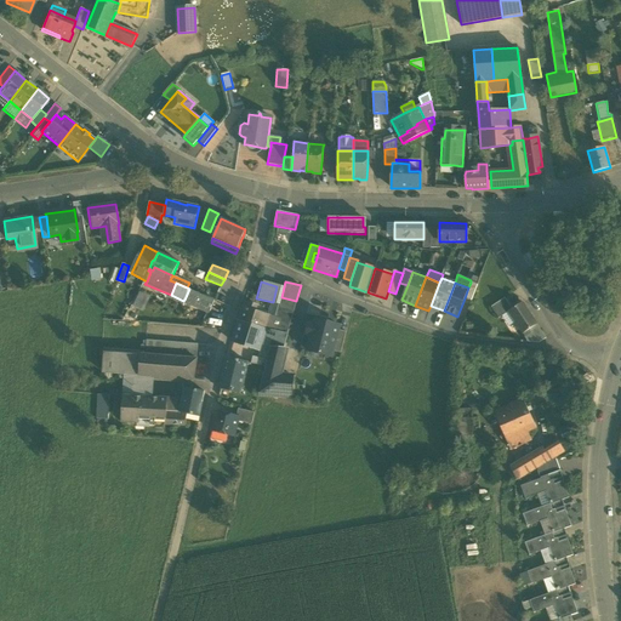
[(465,298),(471,301),(477,285),(471,283),(468,288),(465,298)]
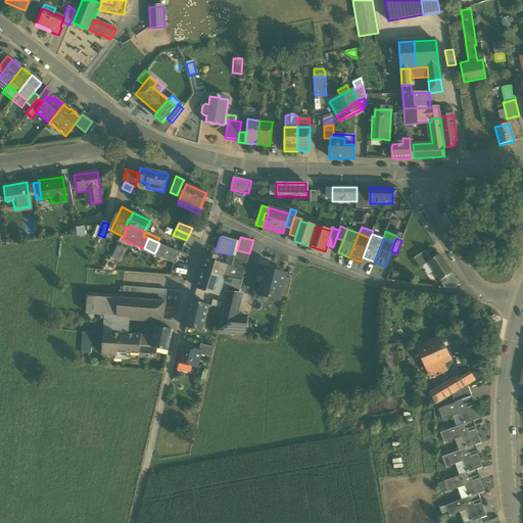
[(161,256),(177,263),(181,253),(159,243),(155,252),(162,255),(161,256)]
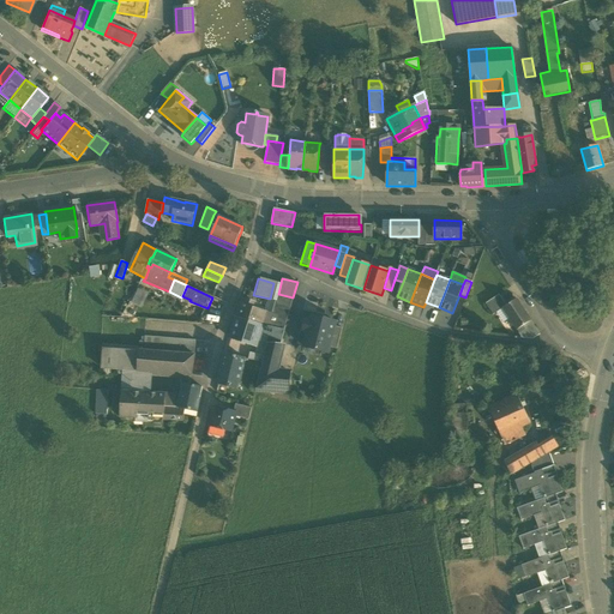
[(139,307),(144,302),(149,294),(138,288),(131,304),(139,307)]
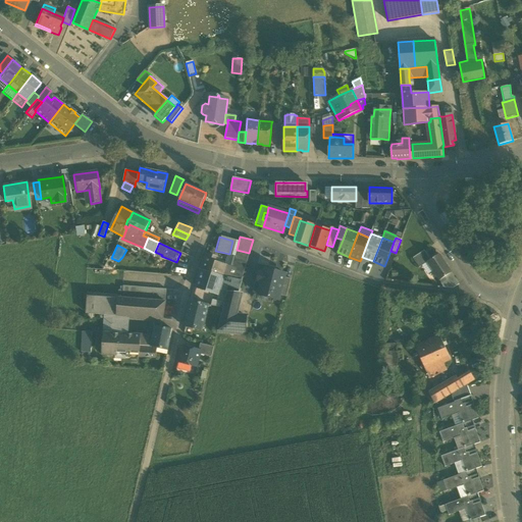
[(237,250),(231,267),(231,268),(236,269),(233,278),(242,280),(249,253),(237,250)]
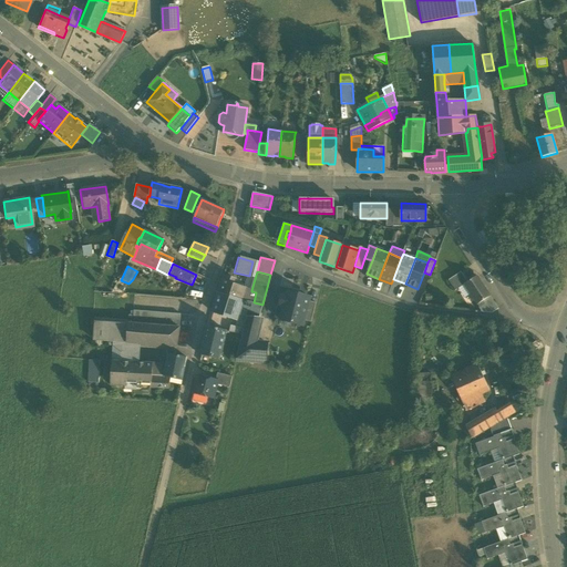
[(449,280),(455,290),(464,285),(467,282),(461,272),(449,280)]
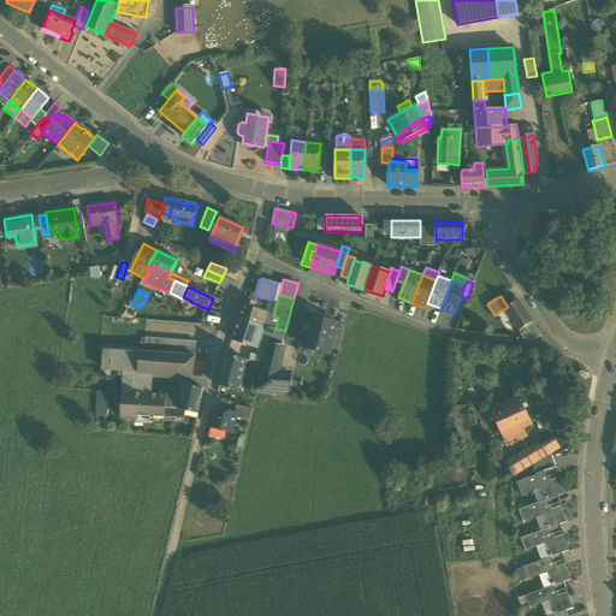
[(264,326),(268,313),(253,309),(255,303),(242,300),(237,318),(264,326)]
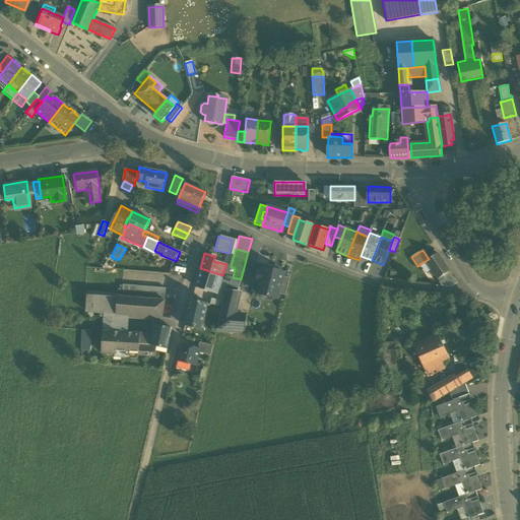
[(426,261),(438,279),(443,276),(450,272),(438,253),(429,259),(426,261)]
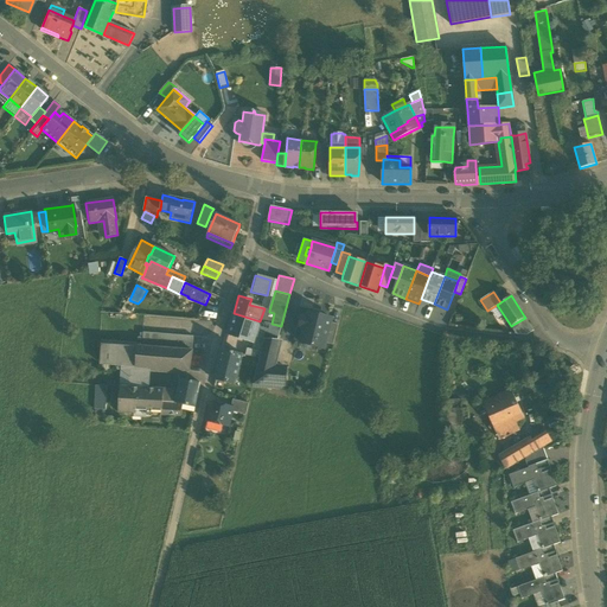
[(267,323),(272,324),(274,313),(269,312),(269,311),(264,308),(260,321),(267,323)]
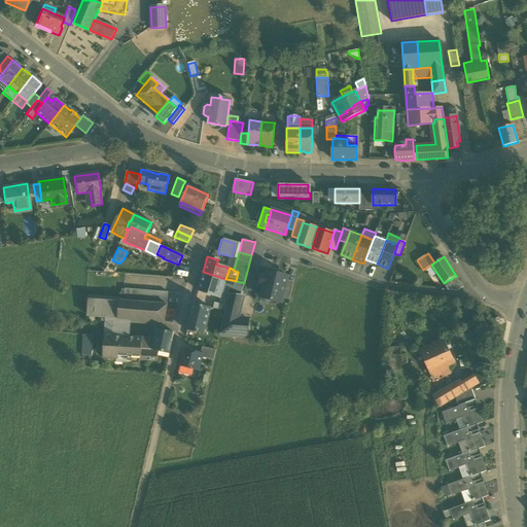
[(223,285),(225,279),(203,272),(197,290),(219,297),(221,292),(223,285)]
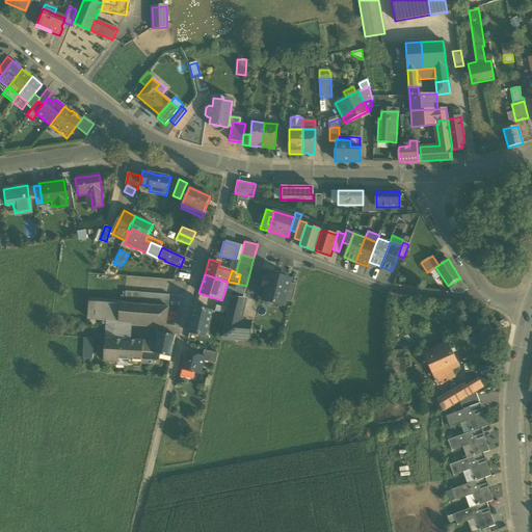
[(263,300),(284,306),(285,301),(289,283),(290,280),(270,274),(269,278),(265,277),(262,287),(266,288),(263,300)]
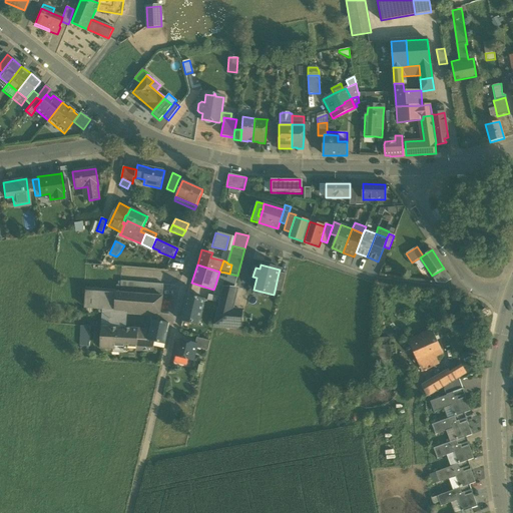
[(436,283),(445,284),(451,280),(446,272),(440,275),(439,276),(433,279),(436,283)]
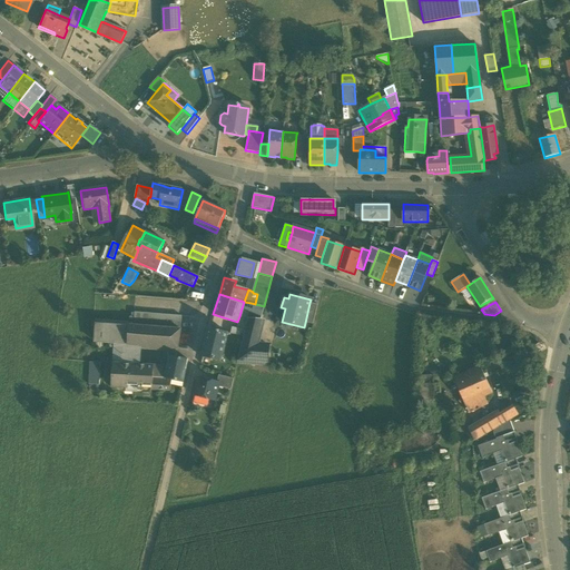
[(249,311),(248,318),(261,320),(264,306),(255,304),(251,303),(248,310),(249,311)]
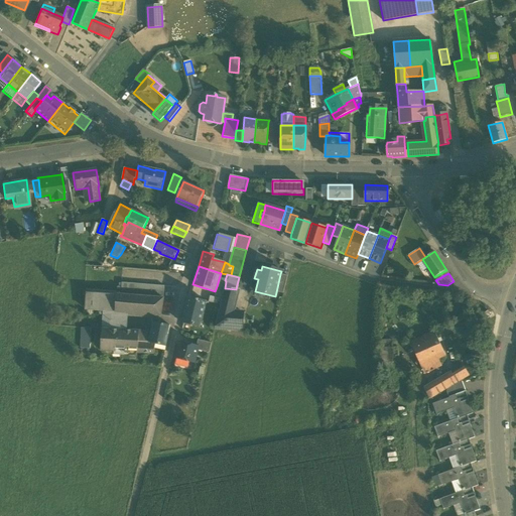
[(276,292),(283,293),(287,276),(280,274),(276,292)]
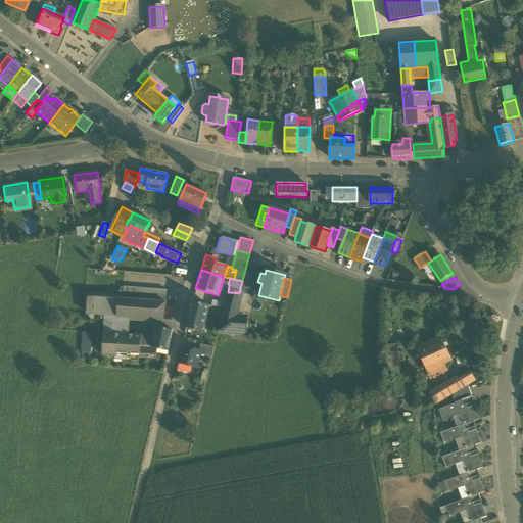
[(228,284),(222,283),(220,290),(228,292),(229,285),(228,284)]
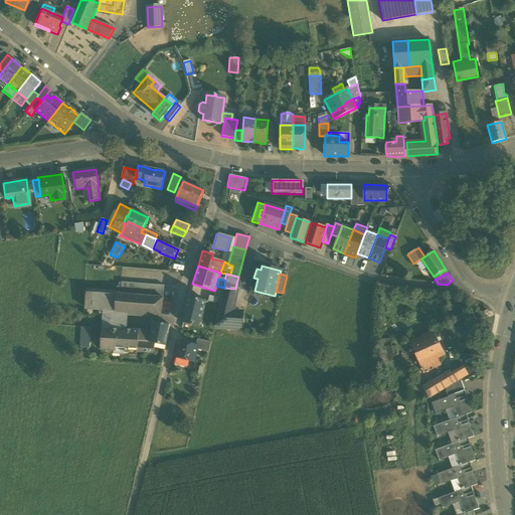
[(121,295),(133,296),(134,284),(122,283),(121,295)]
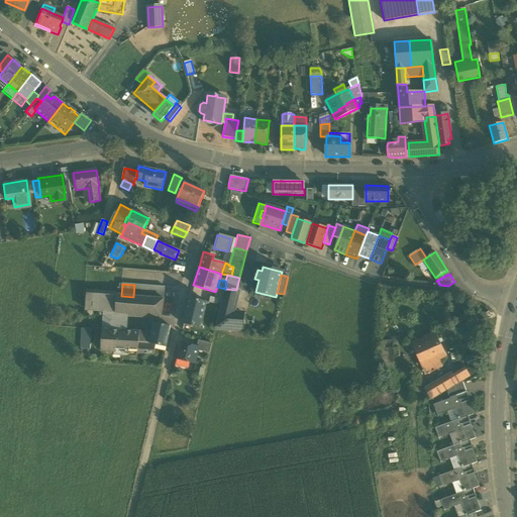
[(165,287),(134,285),(133,297),(164,299),(165,287)]
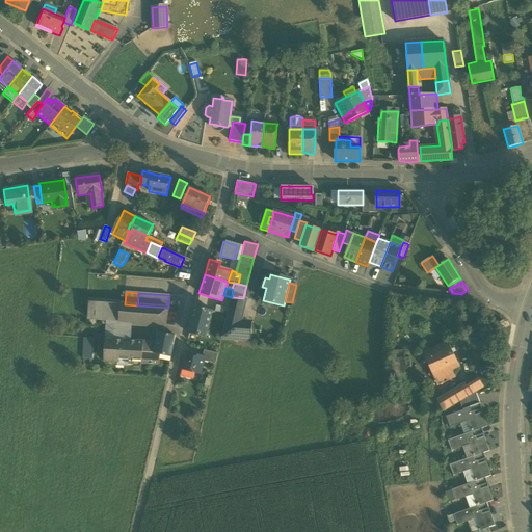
[(228,314),(225,320),(242,321),(244,298),(243,298),(232,297),(229,309),(228,314)]
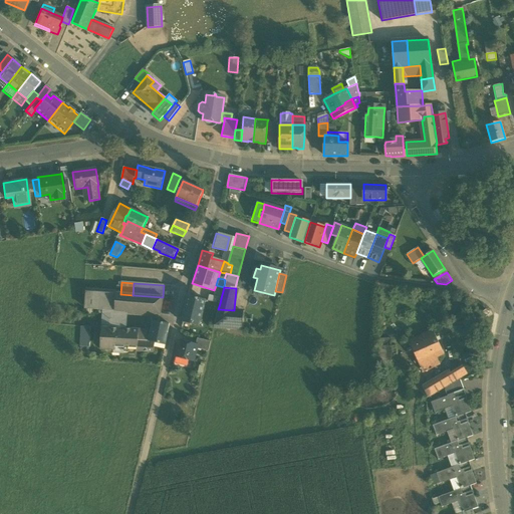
[(86,289),(84,309),(102,310),(114,310),(115,293),(116,290),(86,289)]
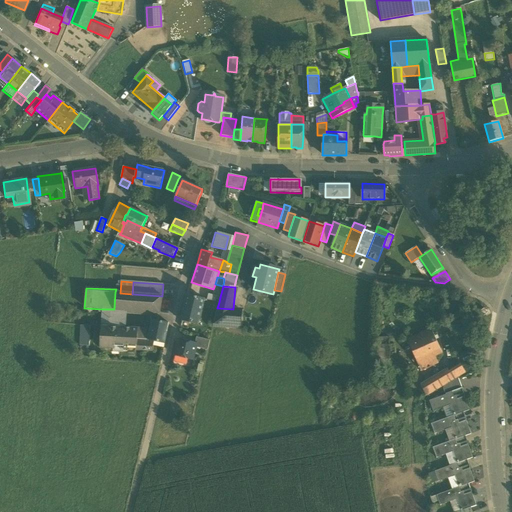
[(127,311),(160,313),(162,296),(132,294),(120,293),(115,292),(114,309),(114,310),(127,311)]
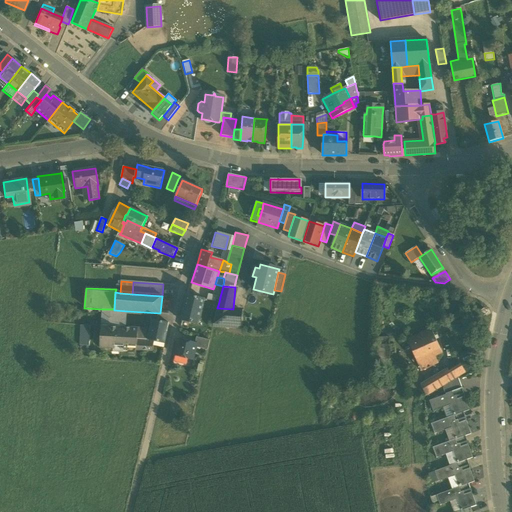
[(219,302),(220,297),(208,294),(207,300),(219,302)]
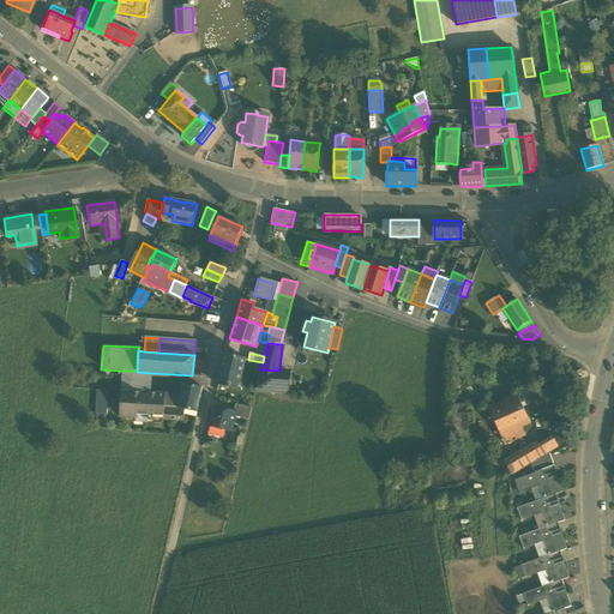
[(227,387),(238,390),(245,359),(226,354),(218,381),(227,384),(227,387)]
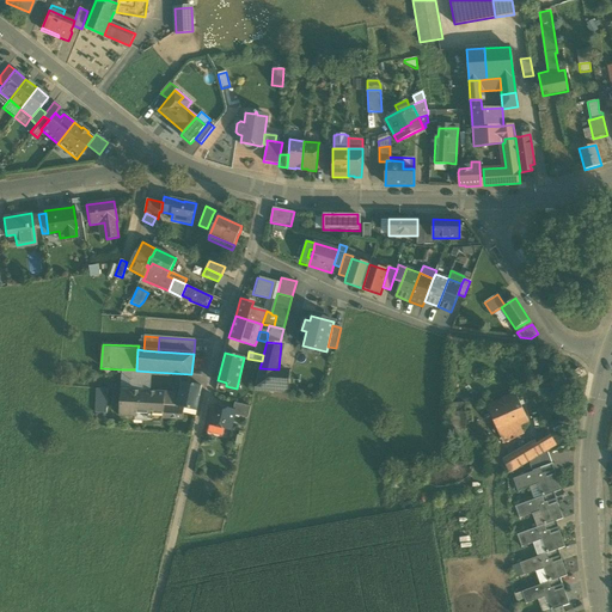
[(287,371),(279,369),(259,368),(255,387),(286,391),(287,371)]
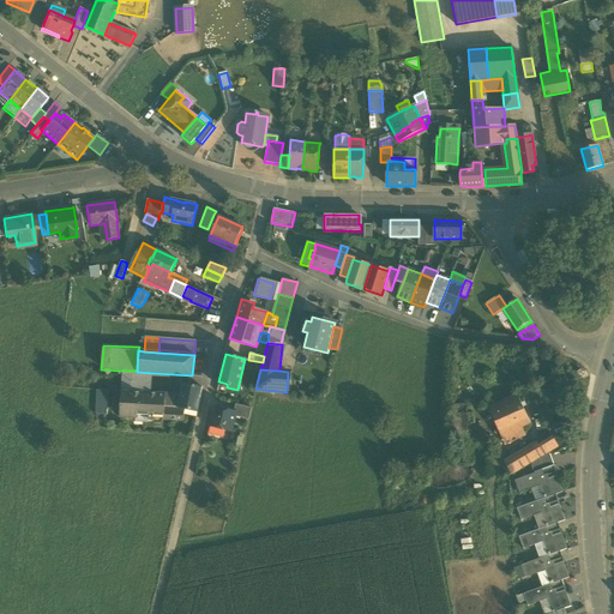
[(122,371),(121,392),(151,393),(152,373),(137,372),(137,371),(122,371)]
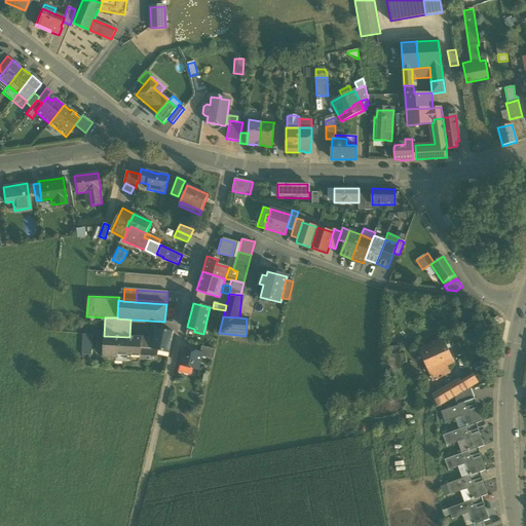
[(158,350),(170,352),(174,333),(156,329),(154,338),(152,349),(158,350)]
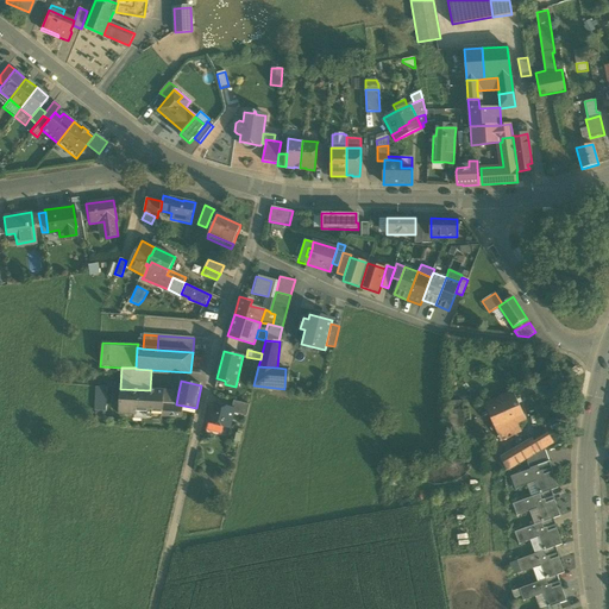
[(95,412),(106,412),(107,388),(96,387),(95,412)]
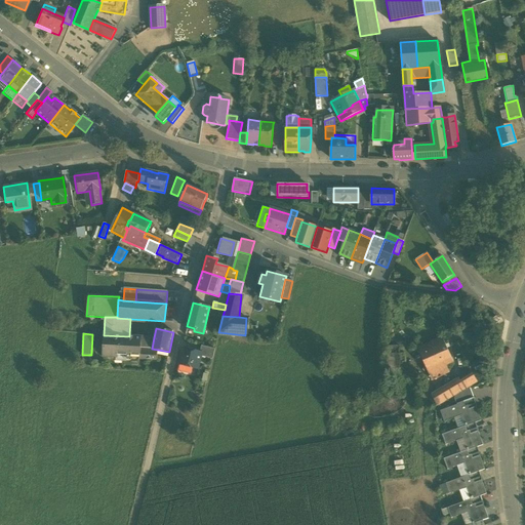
[(142,337),(129,336),(104,335),(103,357),(131,358),(156,360),(157,352),(140,351),(142,337)]
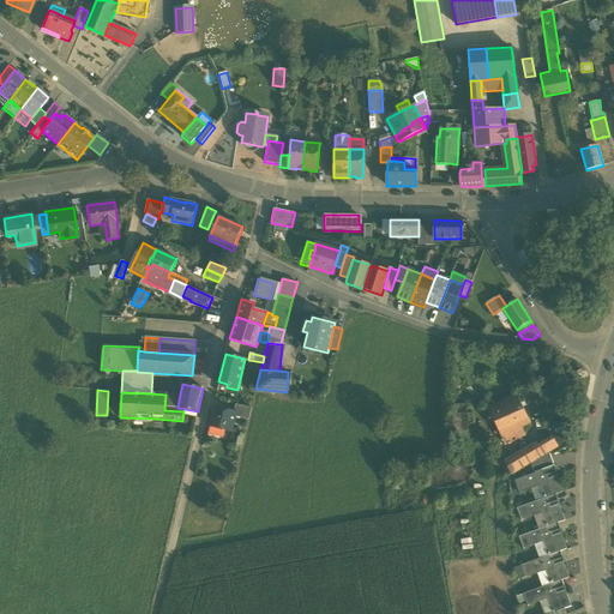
[(184,411),(185,409),(178,408),(180,395),(166,395),(164,410),(184,411)]
